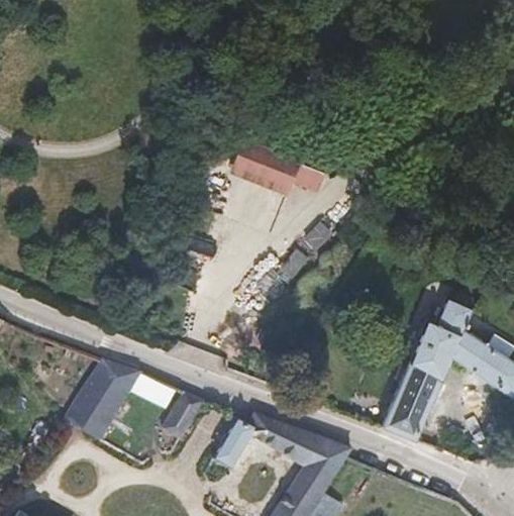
[(304,164),(246,141),(234,175),(291,197),(304,164)]
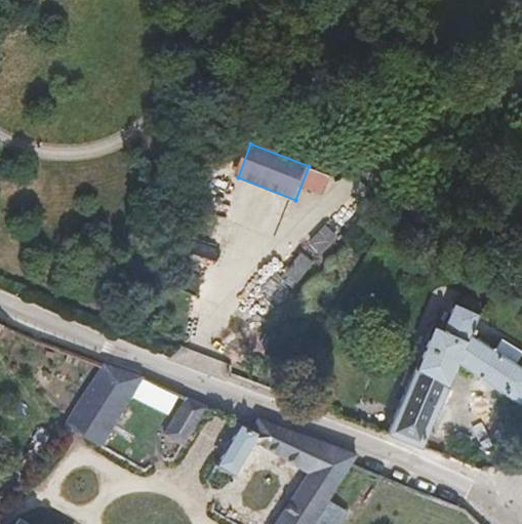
[(521,405),(521,369),(472,336),(480,316),(455,306),(443,333),(433,329),(387,438),(424,452),(460,366),(521,405)]
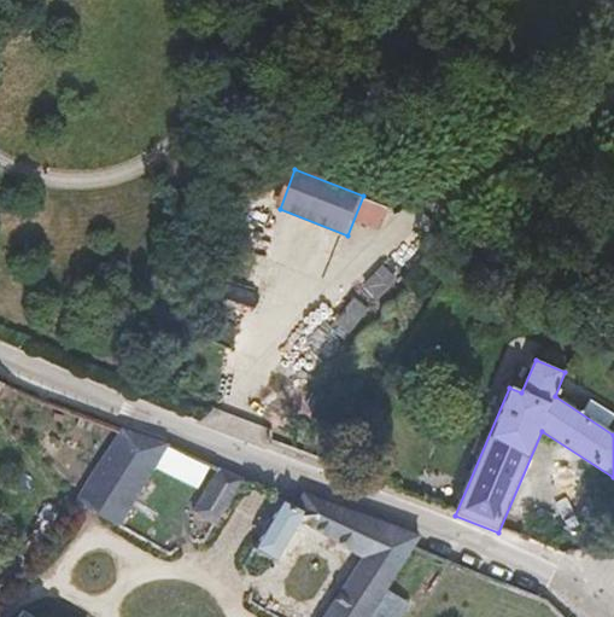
[(0,400),(10,377),(0,372),(0,400)]
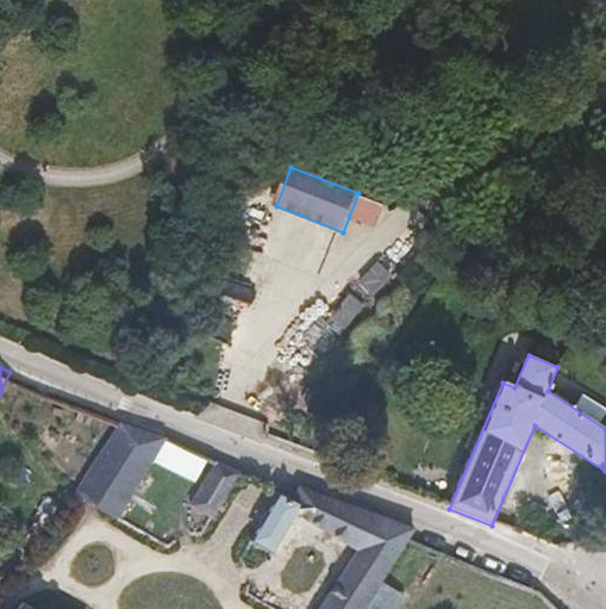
[(168,436),(124,418),(77,492),(120,519),(154,459),(197,479),(207,457),(168,436)]
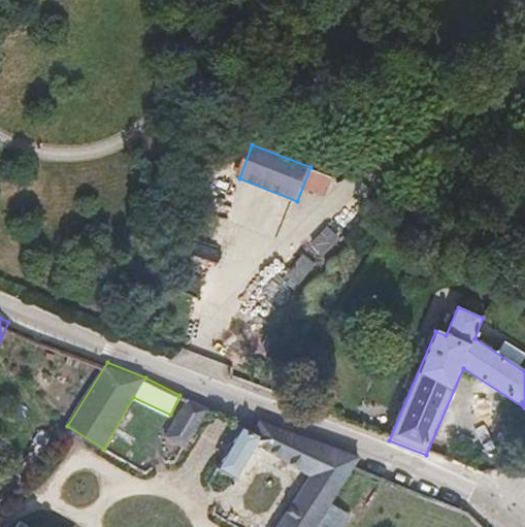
[(210,410),(189,399),(165,437),(186,450),(210,410)]
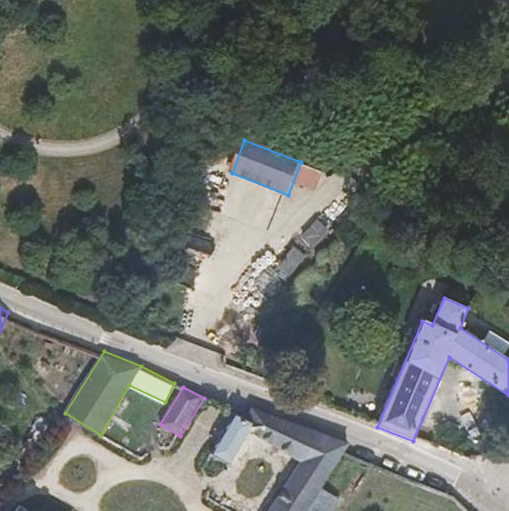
[(248,420),(236,413),(212,455),(230,464),(241,452),(252,433),(303,465),(272,510),(337,510),(343,502),(323,489),(345,453),(350,444),(254,409),(248,420)]
